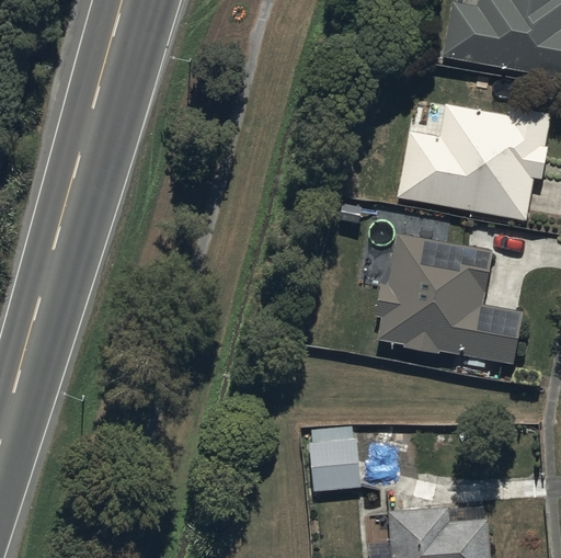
[(560,0),(478,0),(478,4),(451,0),(442,57),(560,77),(560,0)]
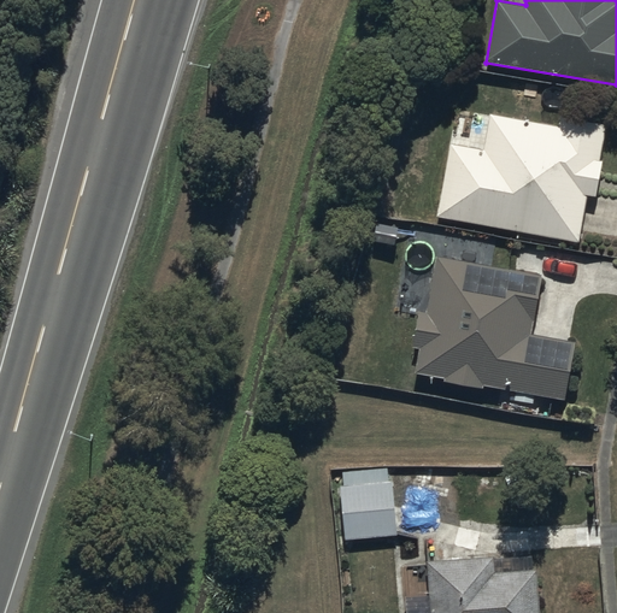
[(483,149),(450,143),(436,217),(579,242),(588,195),(597,196),(603,160),(600,160),(606,124),(560,117),(559,127),(489,115),(483,149)]
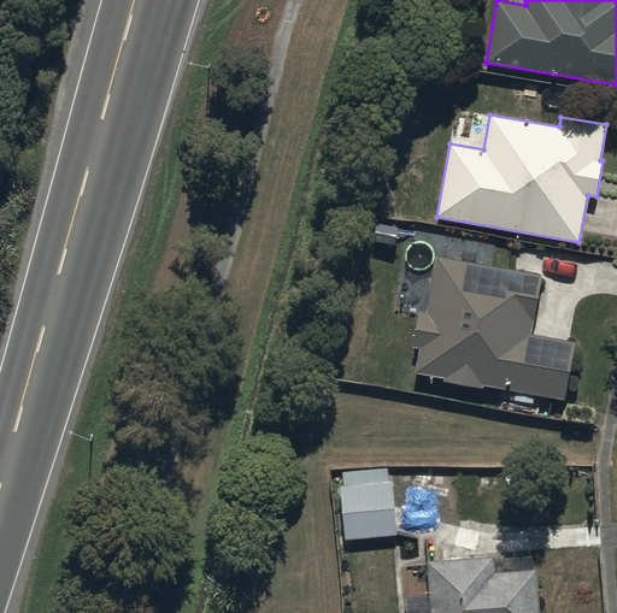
[(410,348),(417,349),(413,375),(442,379),(442,382),(483,389),(482,385),(564,400),(575,342),(530,334),(541,275),(435,255),(425,311),(417,310),(410,348)]
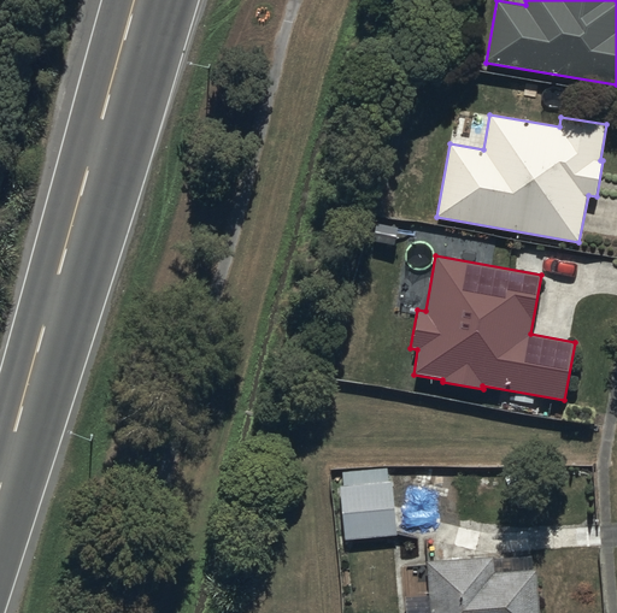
[(340,487),(345,542),(397,537),(392,481),(388,482),(387,470),(344,473),(345,487),(340,487)]
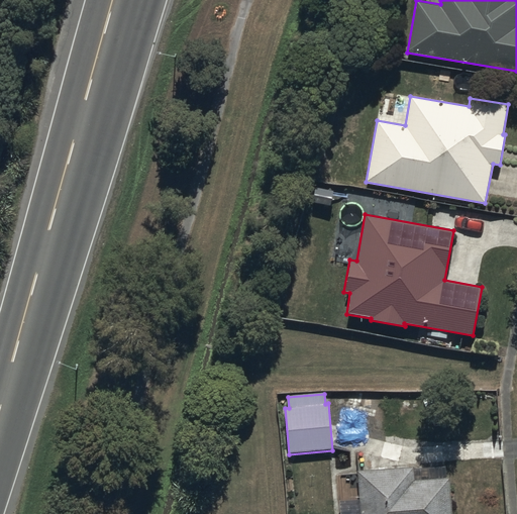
[(414,467),(358,471),(362,513),(452,513),(449,478),(415,481),(414,467)]
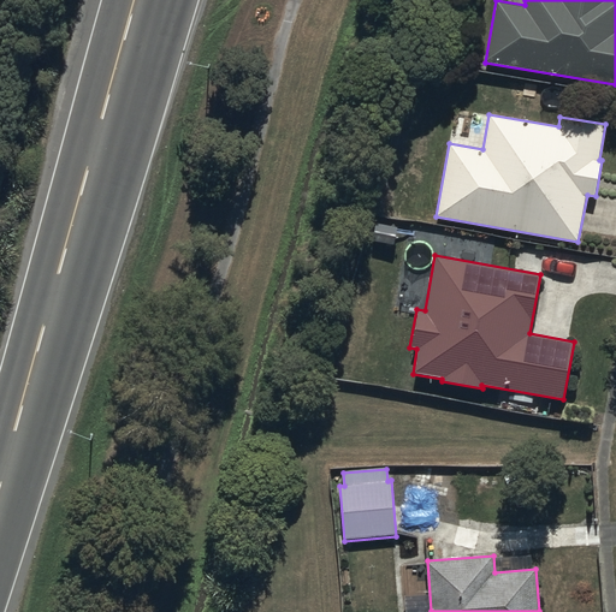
All buildings are outlined.
